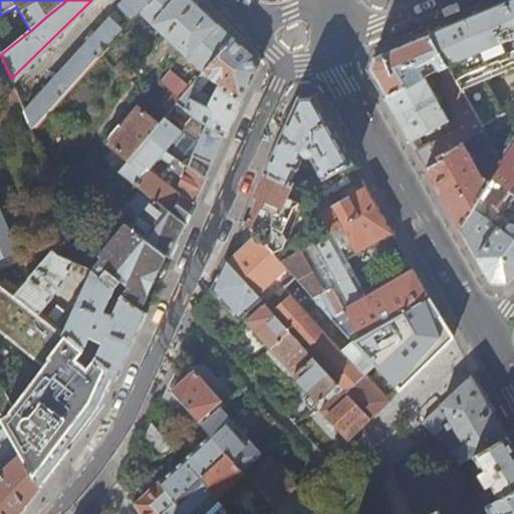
[(106,0),(109,3),(112,0),(123,0),(119,4),(121,7),(111,17),(110,17),(24,107),(32,127),(140,11),(149,0),(106,0)]
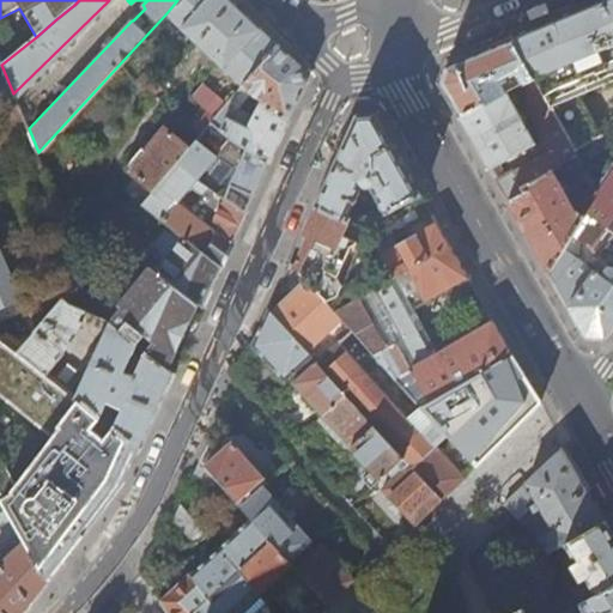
[(240,10),(229,0),(177,0),(167,13),(242,86),(277,46),(240,10)]
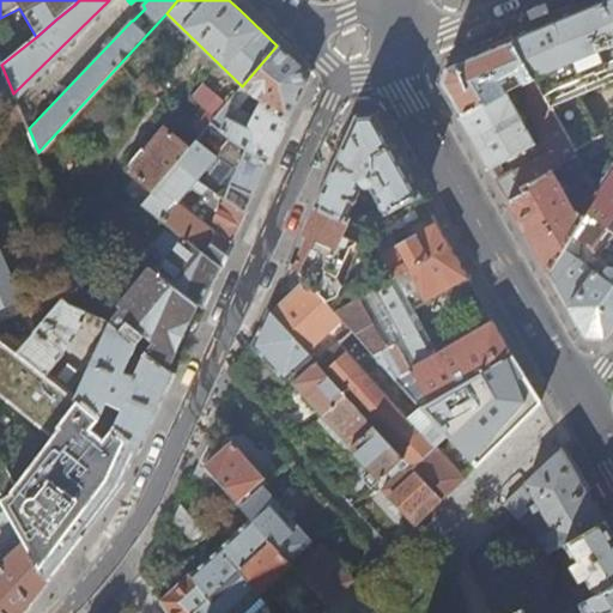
[(612,77),(612,0),(607,0),(593,6),(546,26),(513,40),(533,77),(576,156),(605,139),(582,91),(612,77)]
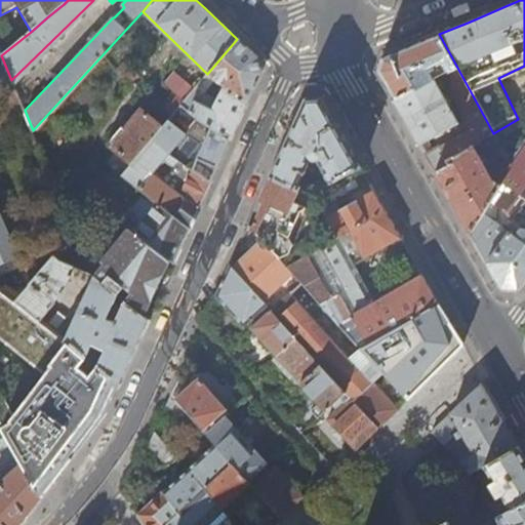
[(447,71),(456,66),(439,34),(410,46),(382,57),(377,72),(385,85),(395,102),(433,79),(434,78),(431,72),(434,70),(434,68),(443,63),(447,71)]
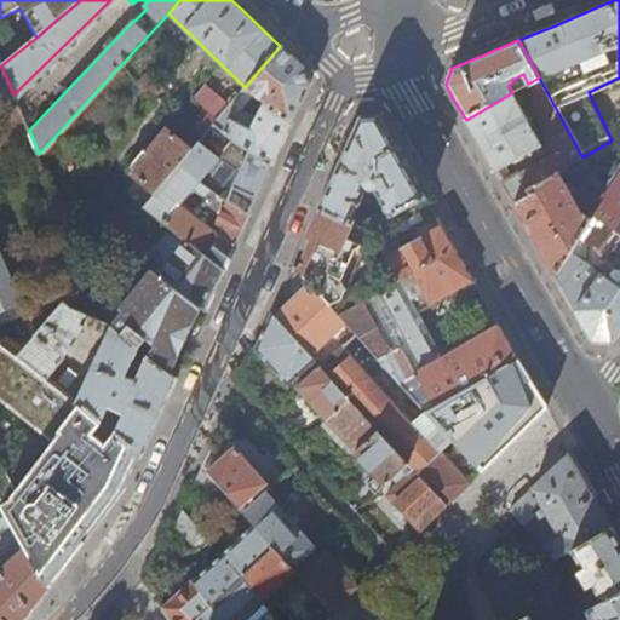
[(297,62),(280,46),(245,87),(270,107),(256,136),(229,119),(222,131),(271,166),(286,136),(308,87),(304,69),(297,62)]
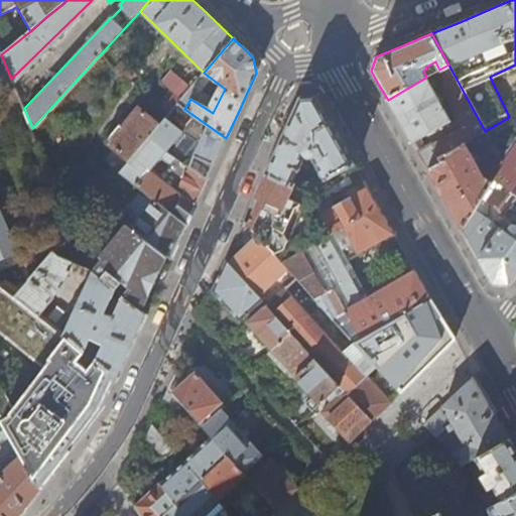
[(448,65),(439,70),(438,70),(453,94),(445,98),(464,132),(460,134),(457,133),(433,146),(432,144),(416,151),(427,170),(442,163),(441,159),(464,146),(474,140),(486,133),(485,131),(448,65)]
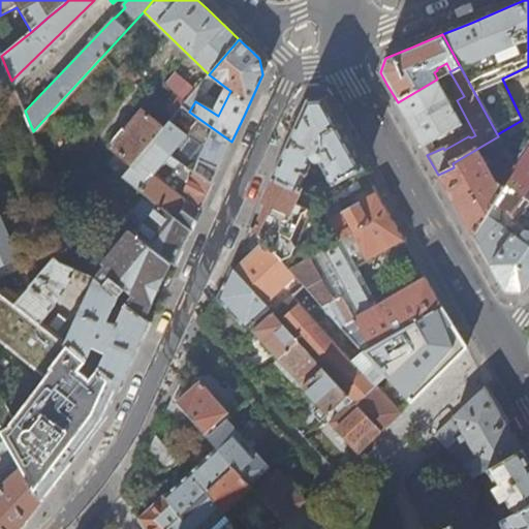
[(168,87),(185,102),(195,91),(178,75),(168,87)]
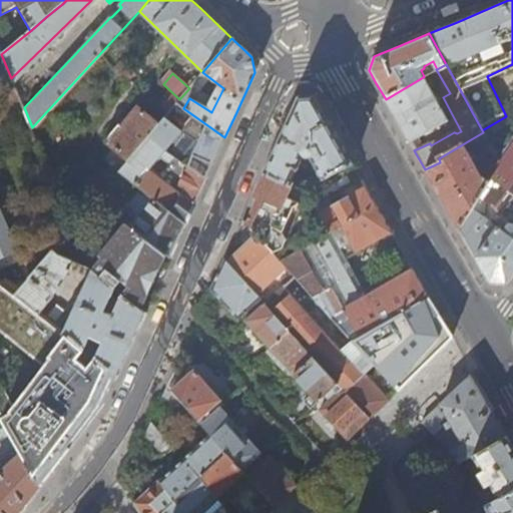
[(423,77),(386,99),(398,121),(410,142),(449,121),(423,77)]
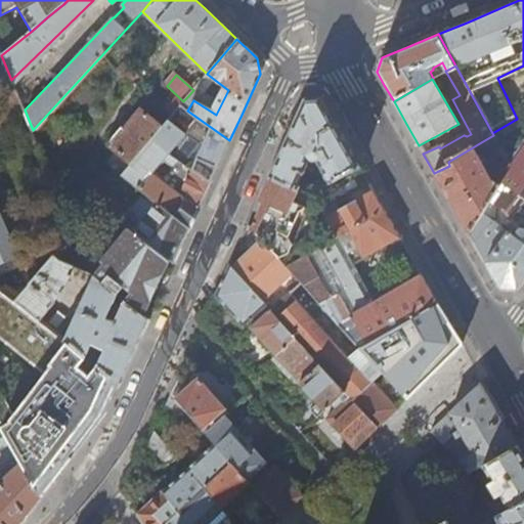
[(331,183),(360,167),(343,138),(320,97),(305,98),(285,144),(270,176),(309,195),(331,183)]
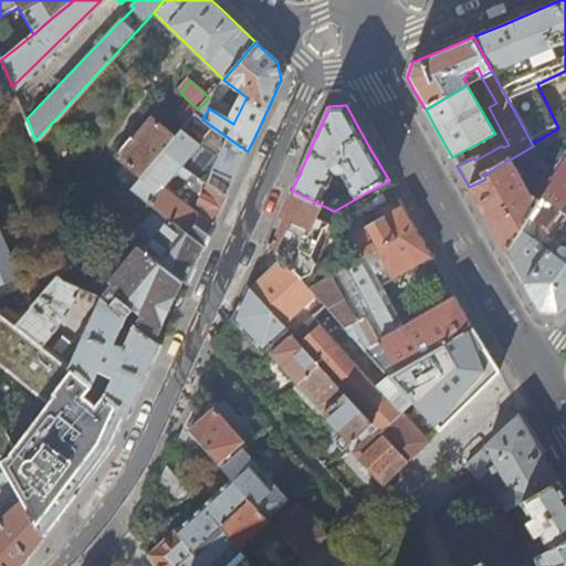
[(186,125),(191,117),(181,107),(175,115),(186,125)]
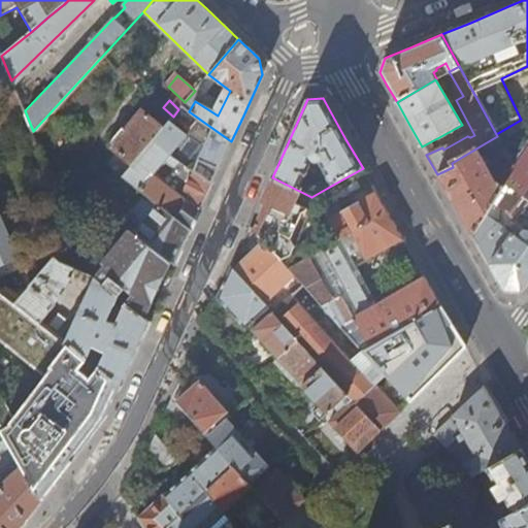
[(182,106),(178,109),(173,117),(162,129),(152,141),(170,155),(189,131),(205,144),(193,170),(212,184),(223,161),(231,141),(189,111),(182,106)]
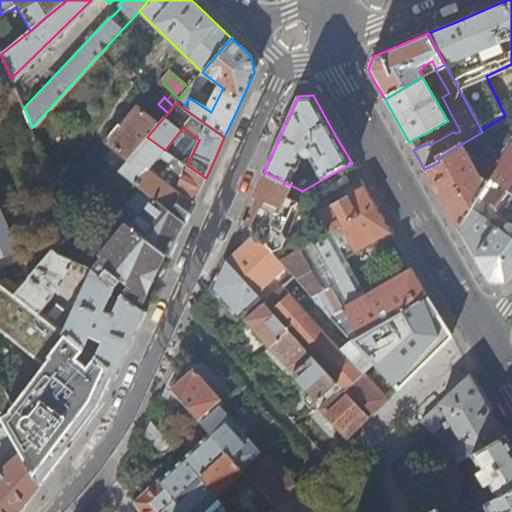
[(147,137),(157,125),(138,107),(122,125),(119,123),(106,138),(129,159),(147,137)]
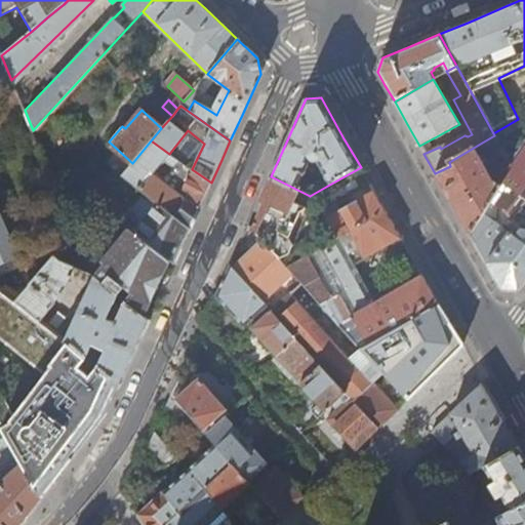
[(494,135),(482,143),(493,163),(507,156),(494,135)]
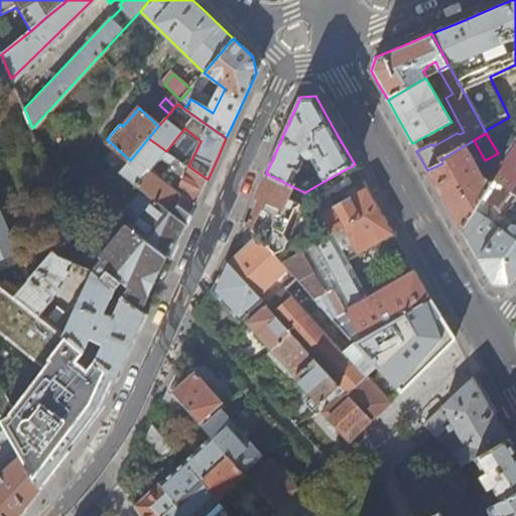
[(150,170),(166,151),(148,138),(130,160),(121,171),(156,201),(187,225),(200,197),(208,179),(188,166),(179,186),(183,188),(181,194),(150,170)]
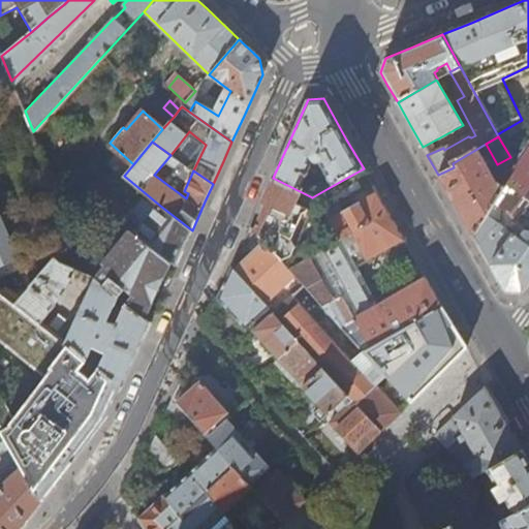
[(524,198),(528,190),(528,148),(517,168),(506,185),(524,198)]
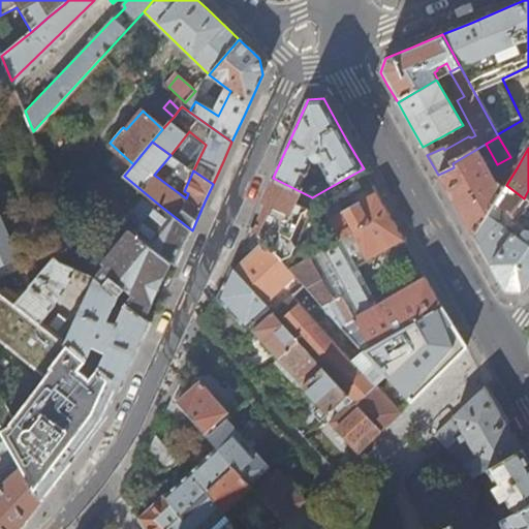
[(506,185),(517,168),(510,157),(495,183),(475,150),(453,163),(454,167),(438,175),(446,190),(473,237),(506,185)]
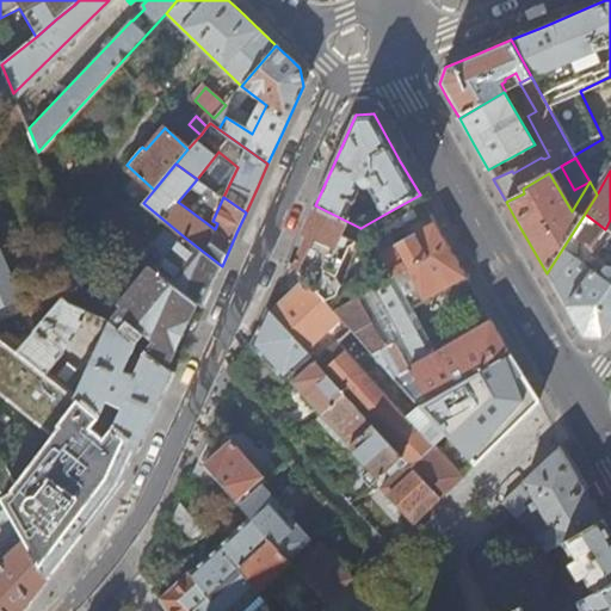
[(424,203),(420,195),(386,214),(360,228),(368,232),(372,240),(388,230),(384,224),(424,203)]
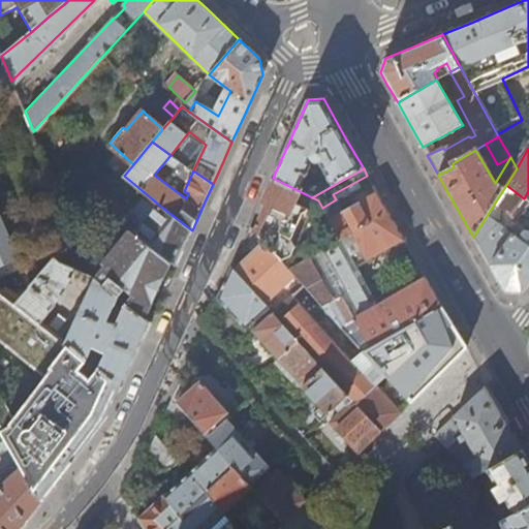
[(528,204),(528,200),(524,198),(506,185),(473,237),(483,252),(505,292),(522,292),(528,281),(528,229),(520,223),(519,229),(523,232),(521,235),(522,239),(515,232),(512,234),(498,222),(501,209),(518,220),(528,204)]
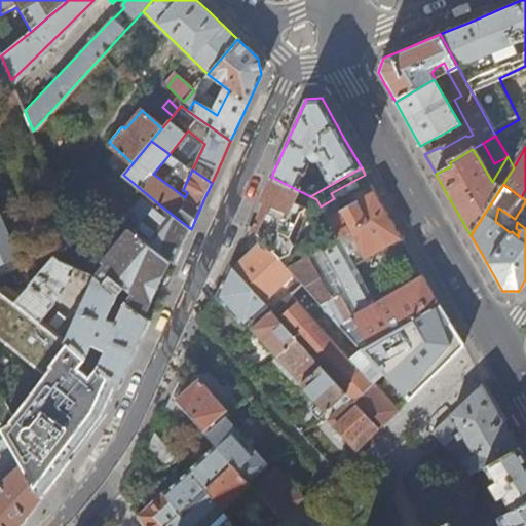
[(339,239),(386,212),(375,191),(327,218),(339,239)]
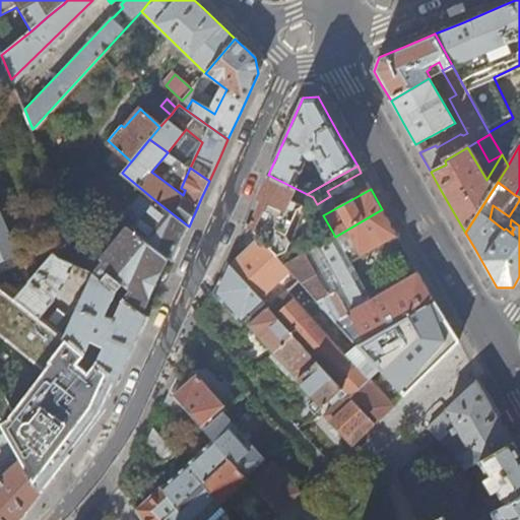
[(155,287),(169,258),(136,233),(98,201),(81,220),(104,238),(105,235),(115,243),(101,261),(104,263),(93,275),(116,293),(123,285),(130,290),(123,299),(124,300),(143,315),(155,287)]
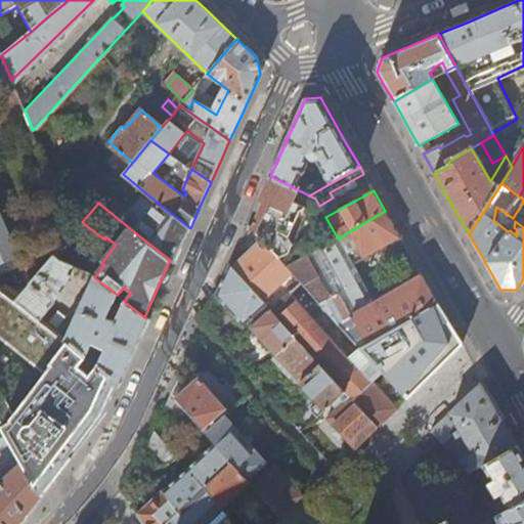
[(181,248),(190,228),(159,204),(137,234),(170,260),(174,263),(181,248)]
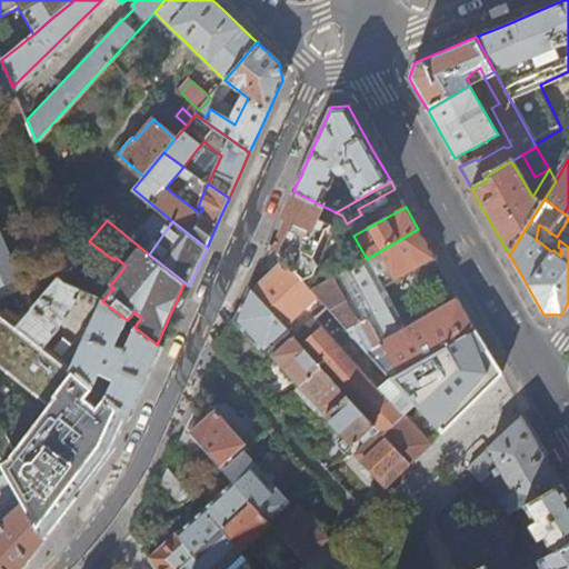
[(435,258),(418,229),(367,259),(311,291),(389,379),(476,330),(458,299),(408,328),(385,287),(435,258)]
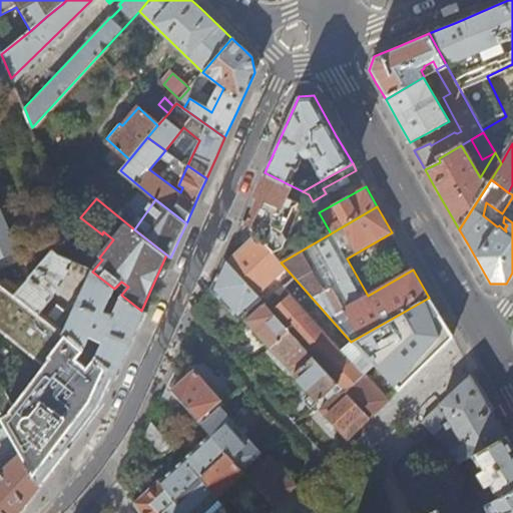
[(254,234),(227,262),(258,295),(282,273),(290,281),(266,305),(290,331),(313,356),(336,382),(368,417),(381,406),(397,391),(389,383),(351,342),(281,263),(254,234)]
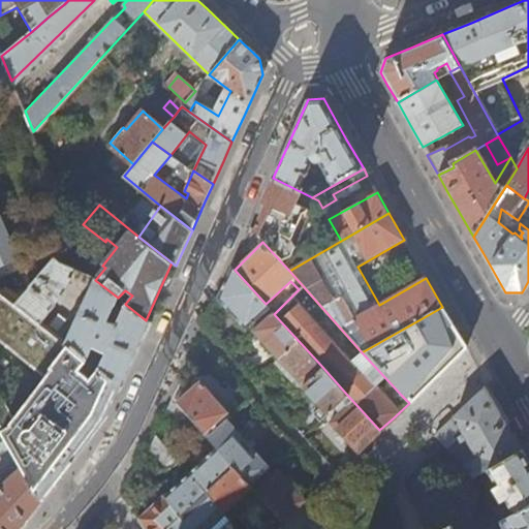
[(16,305),(38,323),(63,293),(74,272),(52,261),(16,305)]
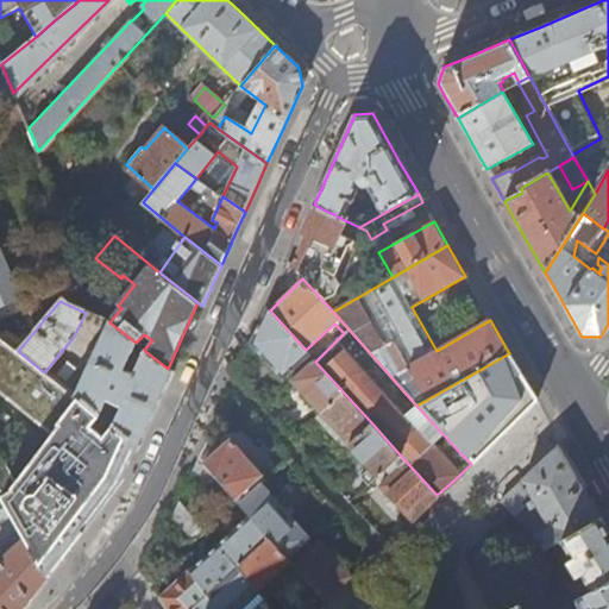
[(308,353),(306,350),(270,311),(267,308),(250,344),(284,377),(308,353)]
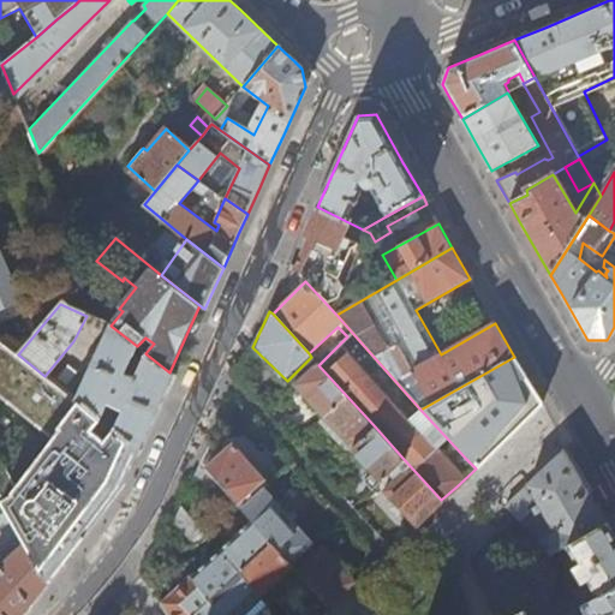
[(77,401),(100,419),(107,405),(123,413),(114,430),(135,447),(139,451),(159,408),(174,376),(169,372),(147,354),(138,372),(133,370),(130,377),(124,375),(137,346),(111,326),(76,400),(77,401)]
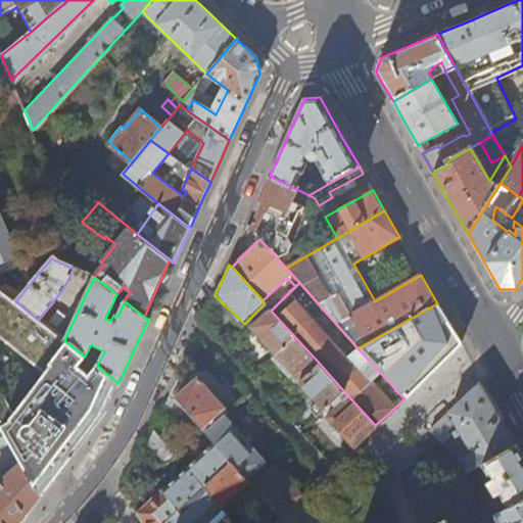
[(446,320),(437,303),(358,348),(396,390),(410,378),(415,374),(417,364),(412,355),(453,331),(446,320)]
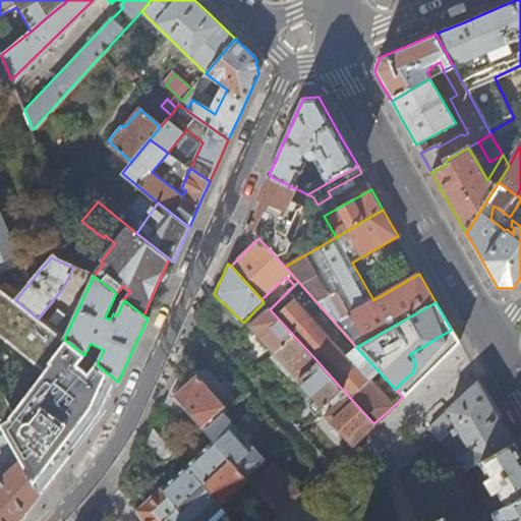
[(275,352),(294,336),(270,309),(269,308),(250,326),(275,352)]
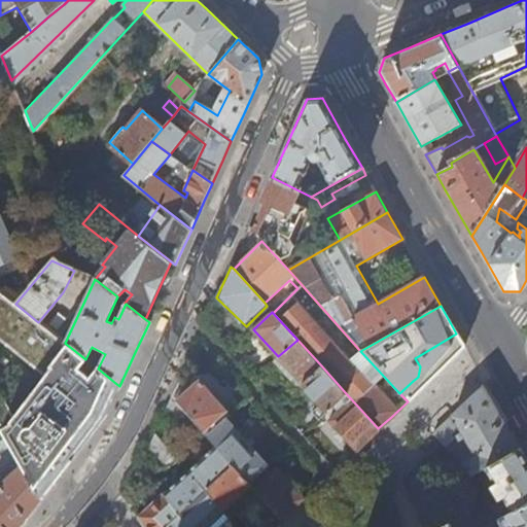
[(321,365),(297,340),(278,356),(302,383),(321,365)]
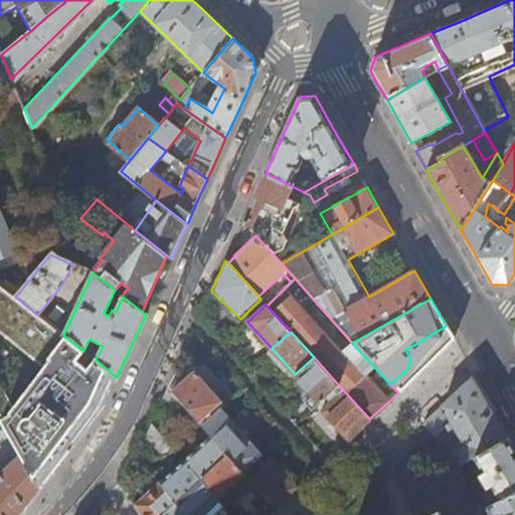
[(96,360),(83,351),(64,336),(15,410),(0,383),(0,419),(5,428),(38,487),(61,456),(98,407),(113,374),(96,360)]
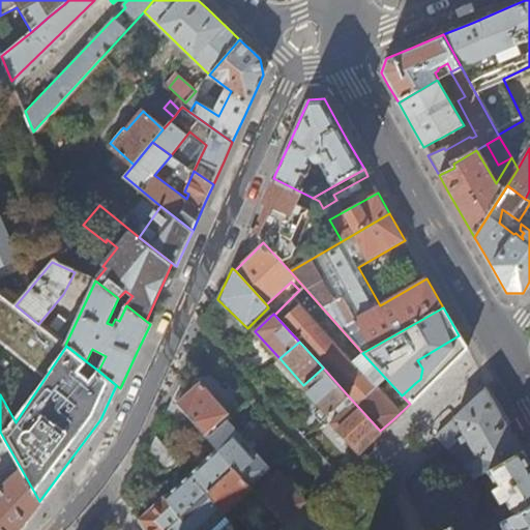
[(347,394),(323,367),(303,385),(321,404),(313,412),(320,419),(329,410),(347,394)]
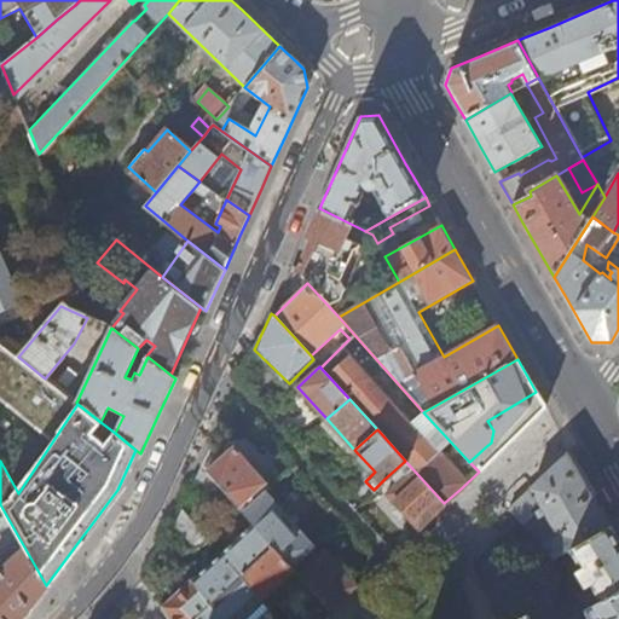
[(206,473),(242,514),(265,492),(268,489),(230,447),(206,473)]
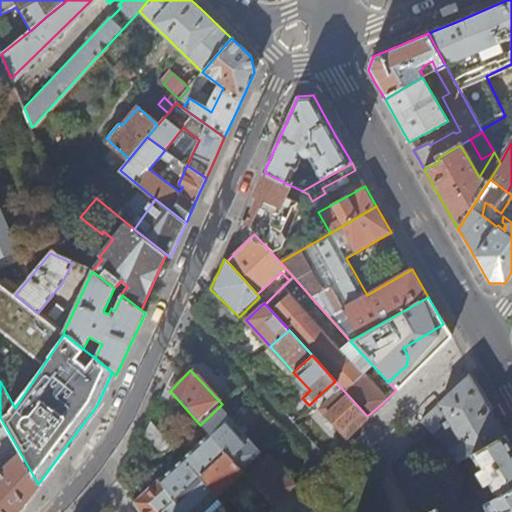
[(473,453),(506,436),(471,375),(421,421),(459,460),(473,453)]
